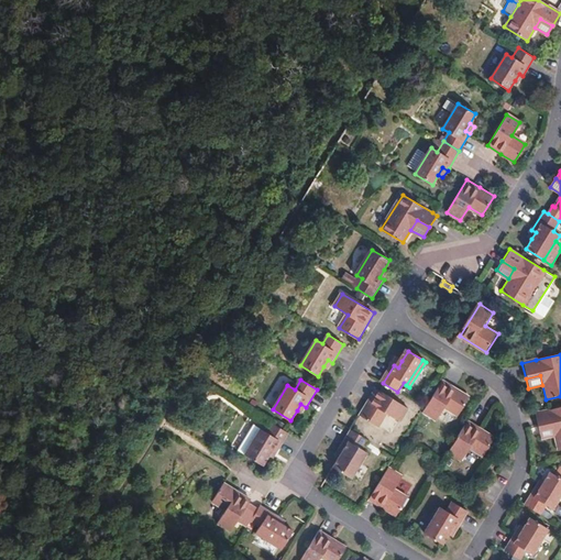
[(444,384),(426,416),(439,424),(447,410),(460,418),(472,401),(444,384)]
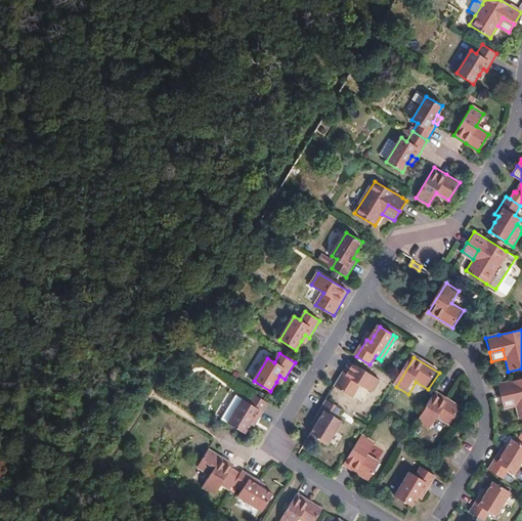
[(351,397),(367,374),(352,364),(337,388),(351,397)]
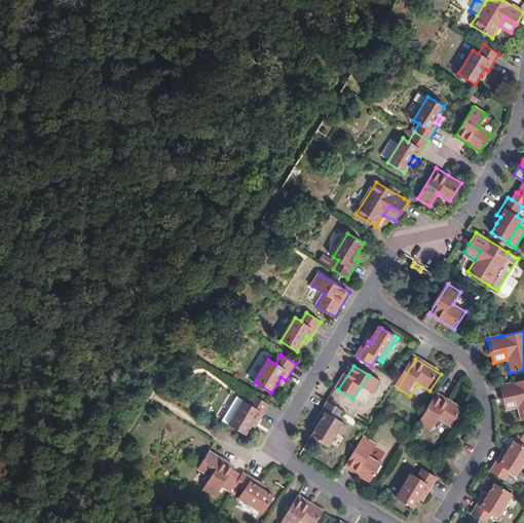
[(367,391),(375,379),(369,375),(352,399),(356,401),(363,388),(367,391)]
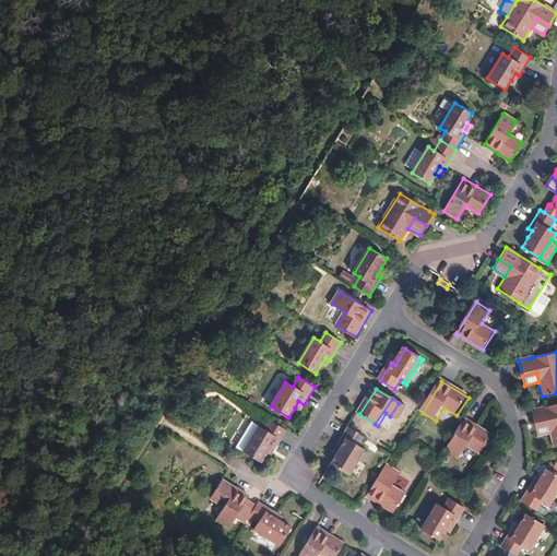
[(299,411),(304,404),(298,401),(295,407),(299,411)]
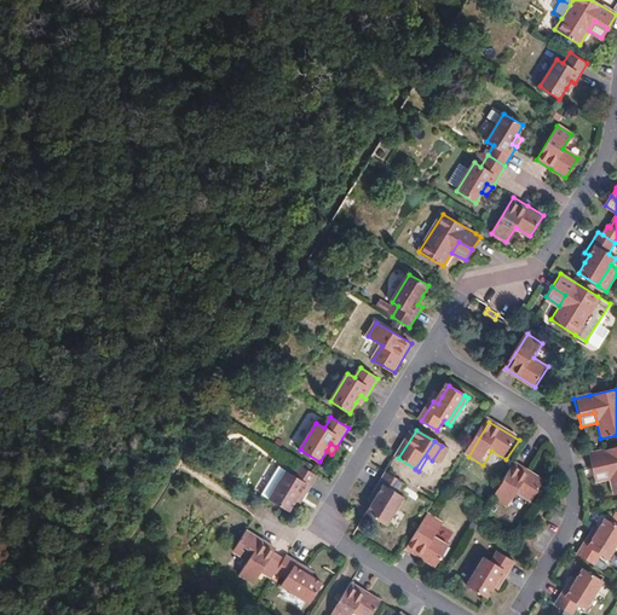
[(442,446),(432,460),(442,465),(450,451),(442,446)]
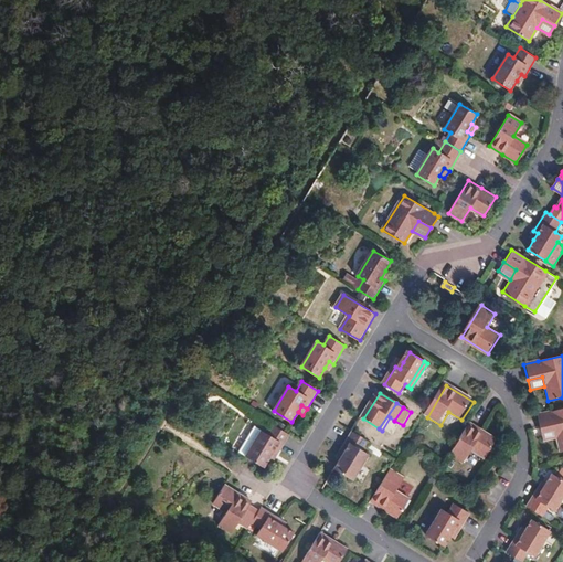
[(556,427),(560,437),(562,447),(562,410),(539,415),(542,430),(556,427)]
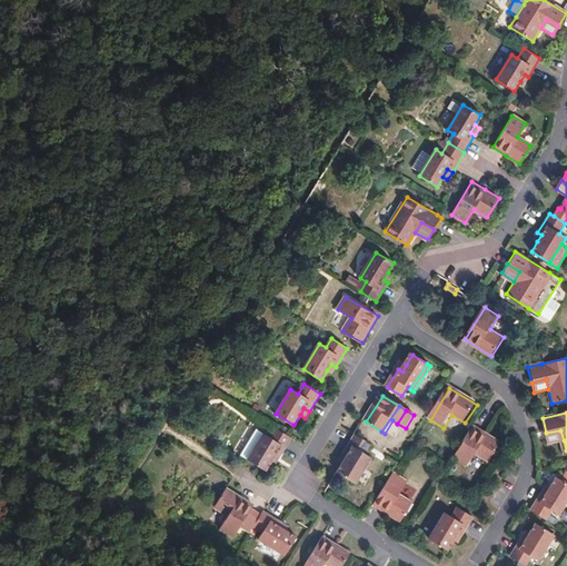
[(292,438),(277,428),(275,432),(291,440),(292,438)]
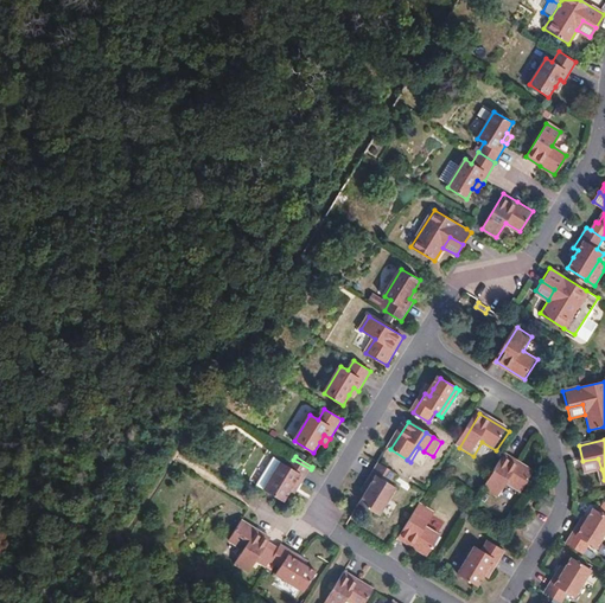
[(508,457),(486,492),(501,500),(510,485),(524,493),(536,474),(508,457)]
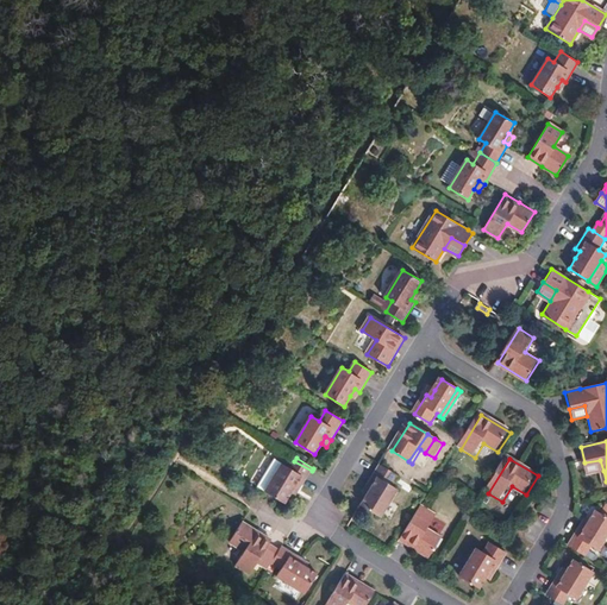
[(587,474),(604,471),(600,460),(584,462),(587,474)]
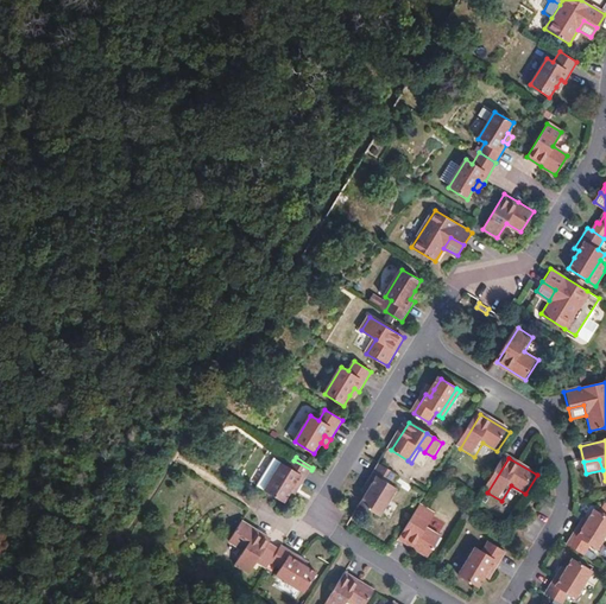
[(265,490),(284,501),(291,491),(296,484),(301,487),(311,470),(294,461),(289,466),(282,463),(265,490)]
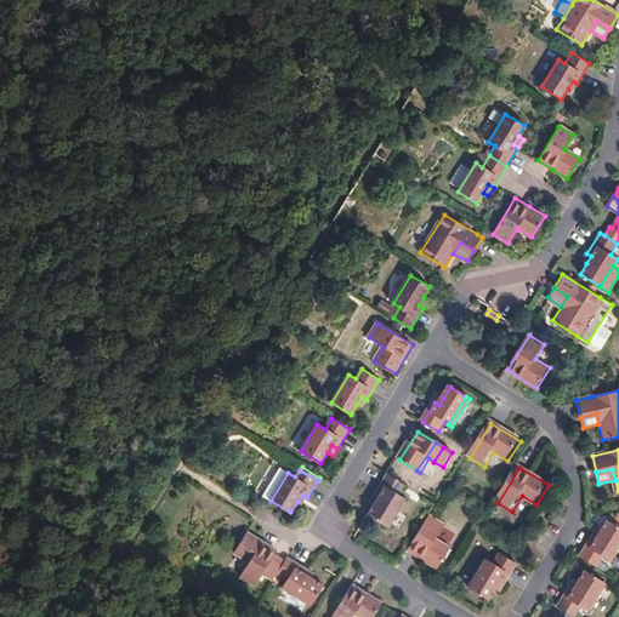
[(407,486),(390,475),(378,496),(381,498),(376,507),(375,508),(387,514),(399,496),(407,486)]
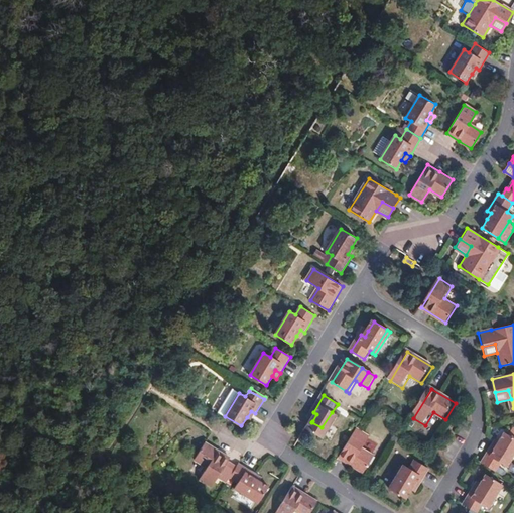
[(251,420),(255,413),(251,411),(247,417),(251,420)]
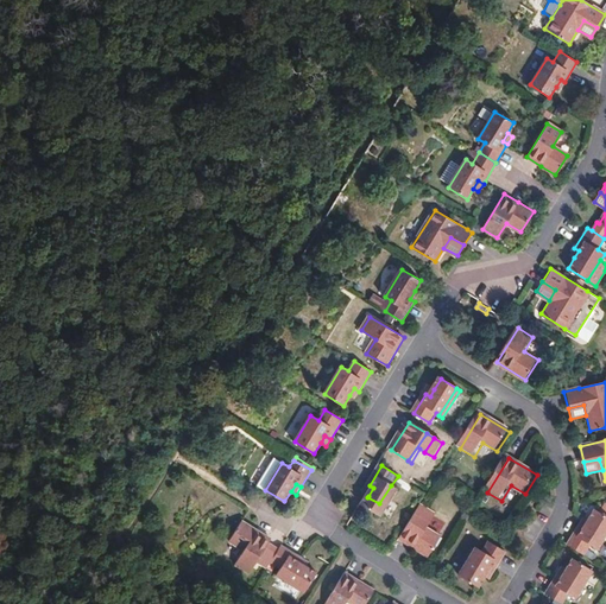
[(382,504),(386,508),(398,490),(391,485),(379,503),(382,504)]
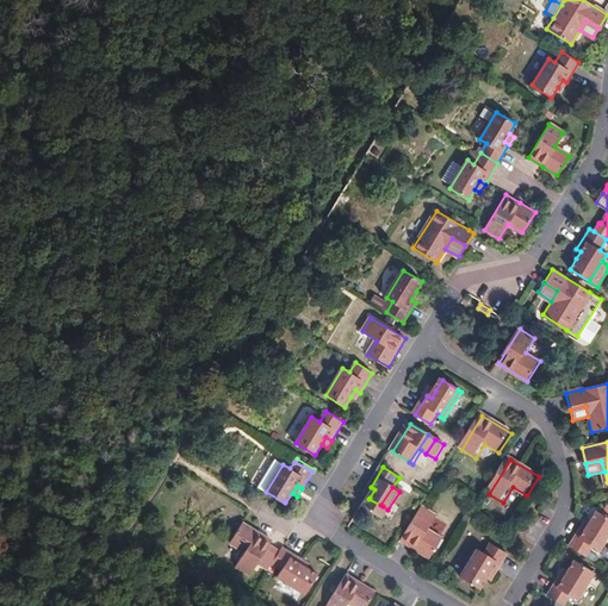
[(401,493),(399,492),(388,510),(390,511),(401,493)]
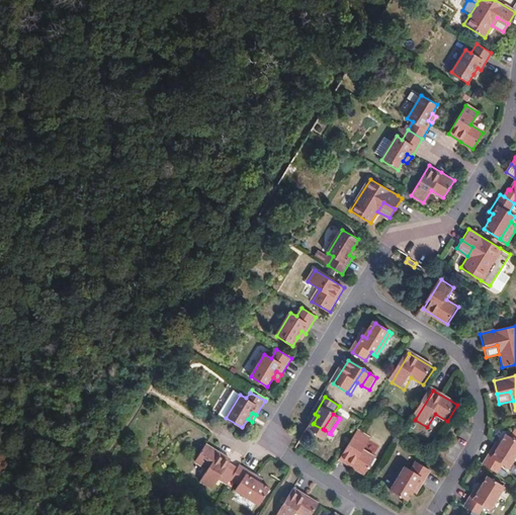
[(309,431),(326,442),(331,434),(329,433),(325,430),(323,429),(313,424),(309,431)]
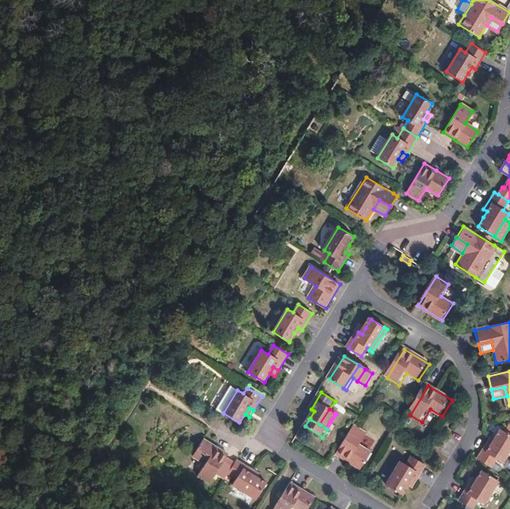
[(367,434),(355,427),(346,440),(359,447),(367,434)]
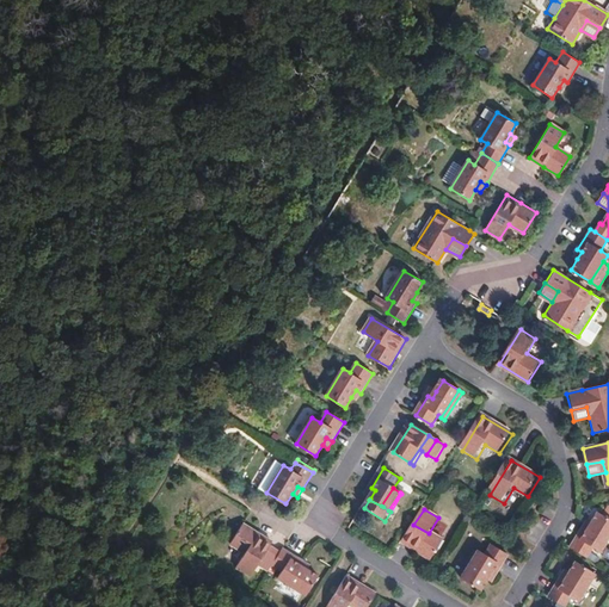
[(608,519),(600,513),(592,525),(589,531),(584,528),(572,547),(589,558),(596,549),(602,552),(608,540),(608,519)]
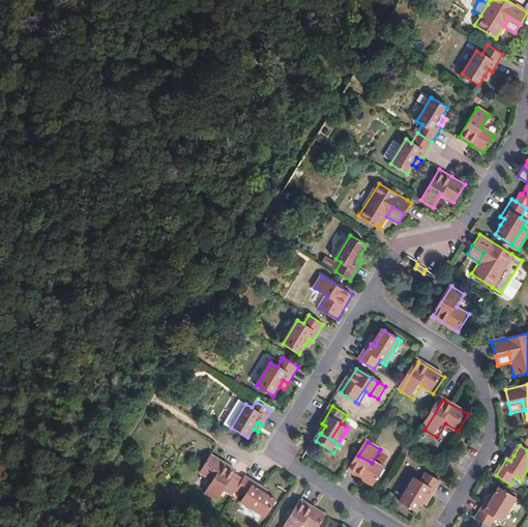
[(372,463),(358,456),(349,471),(374,488),(384,471),(372,463)]
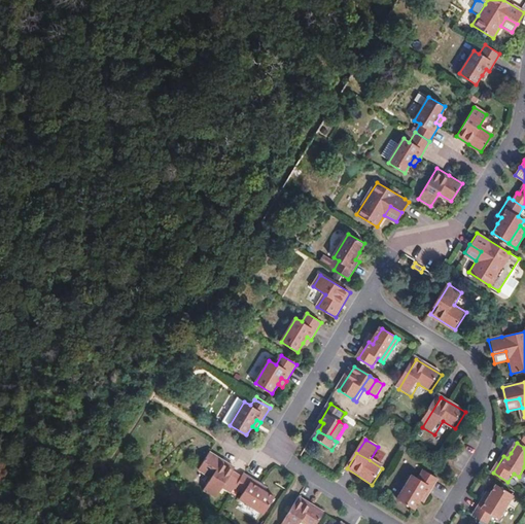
[(233,475),(235,470),(209,454),(199,472),(211,479),(203,491),(216,499),(222,491),(231,496),(235,490),(241,480),(233,475)]
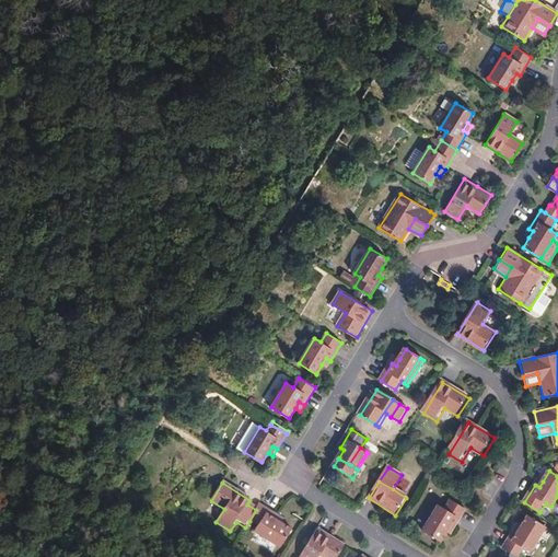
[(466,511),(452,502),(445,511),(439,507),(434,514),(452,524),(456,526),(466,511)]
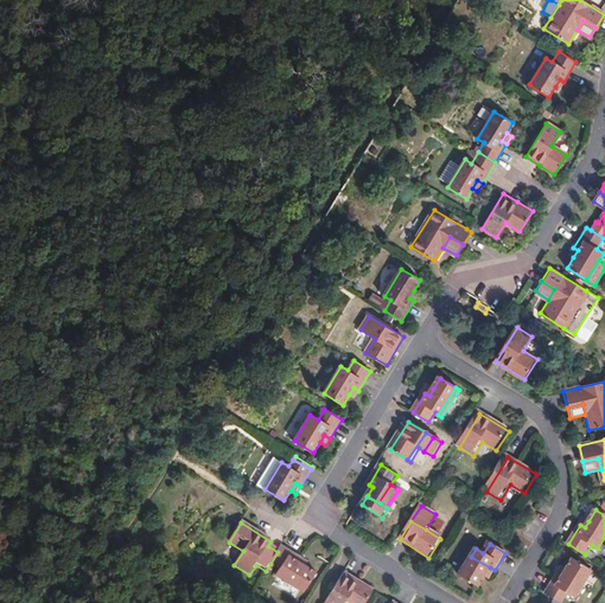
[(304,592),(316,573),(305,568),(298,563),(300,558),(281,546),(278,552),(271,564),(281,570),(276,577),(304,592)]
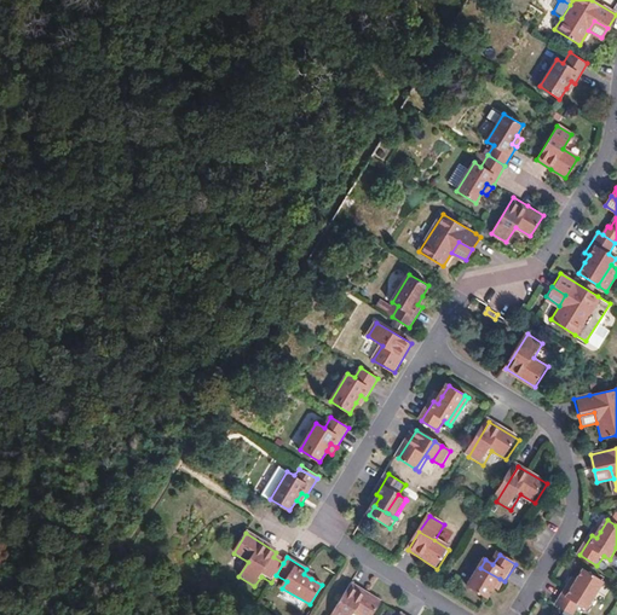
[(468,587),(488,599),(495,589),(500,579),(480,568),(468,587)]
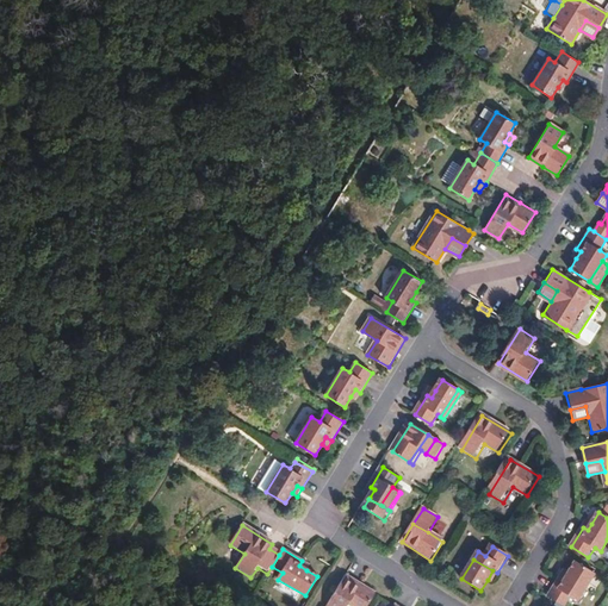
[(596,574),(577,563),(571,572),(565,581),(562,578),(550,597),(563,605),(568,605),(571,598),(579,601),(596,574)]
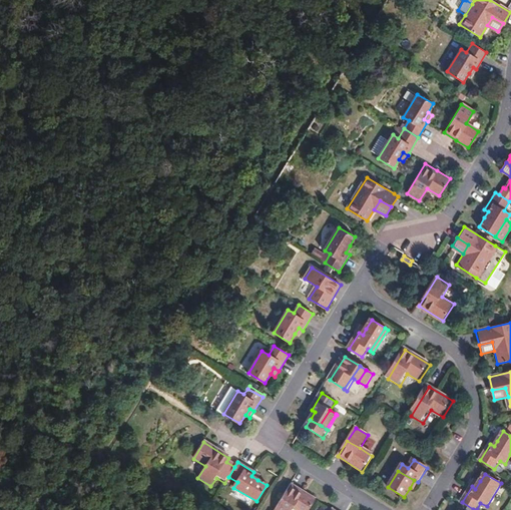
[(472,486),(475,489),(480,481),(476,479),(472,486)]
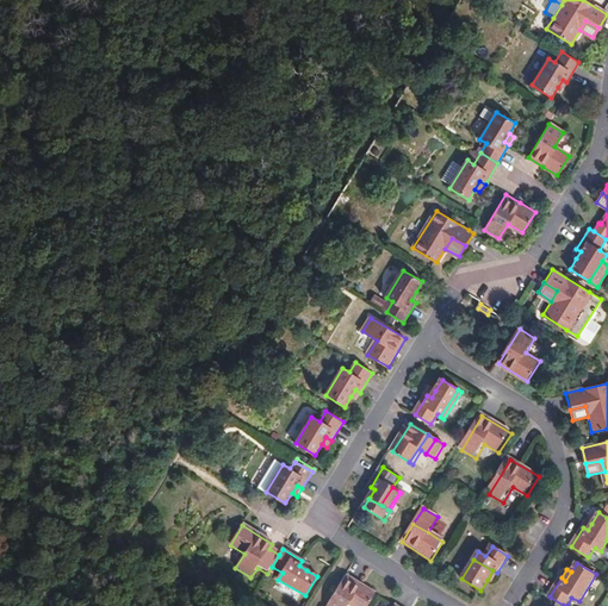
[(497,573),(492,570),(488,580),(492,582),(497,573)]
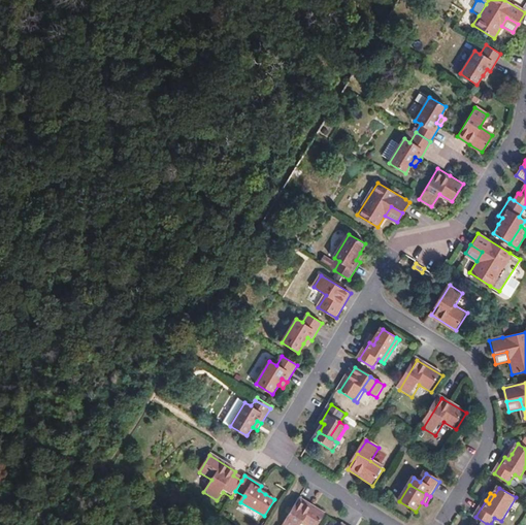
[(319,524),(326,515),(301,499),(285,524),(319,524)]
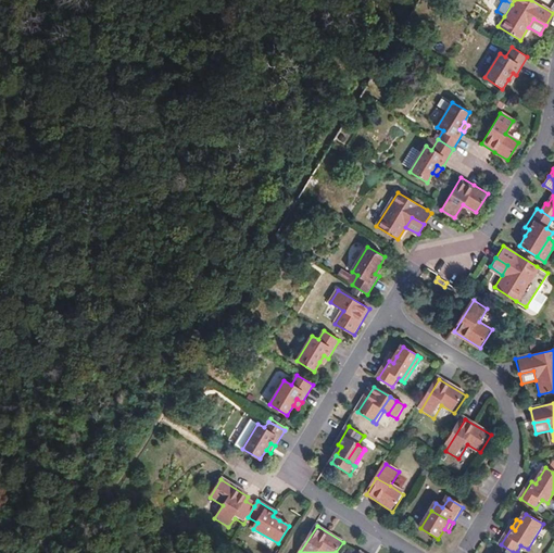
[(377,552),(381,547),(376,543),(370,552),(377,552)]
